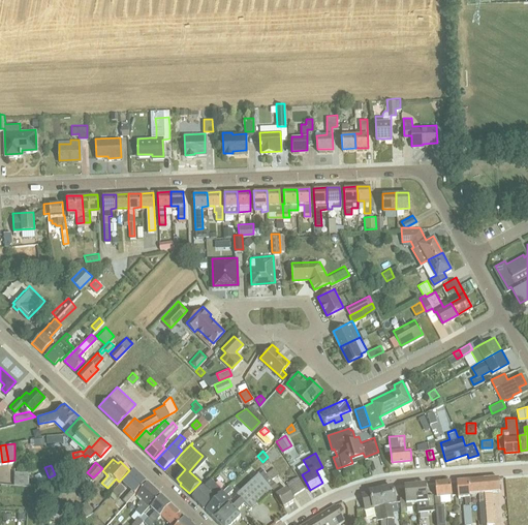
[(266,470),(261,465),(256,469),(259,472),(260,474),(266,470)]
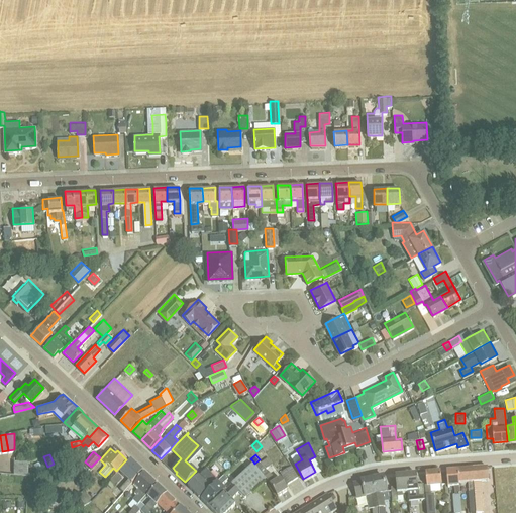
[(142,469),(130,457),(119,470),(128,478),(120,486),(123,490),(142,469)]
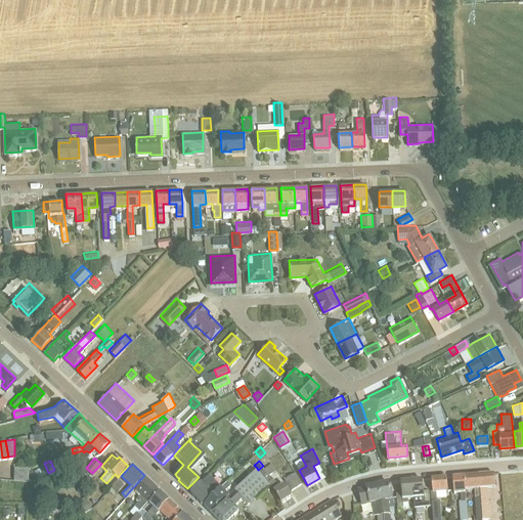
[(14,465),(13,477),(14,477),(29,478),(29,466),(14,465)]
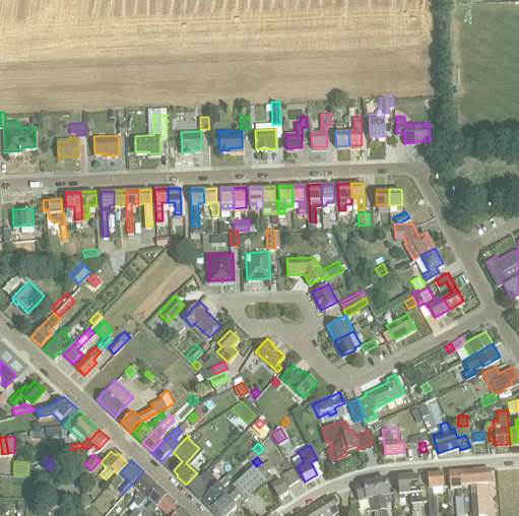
[(261,462),(256,466),(267,478),(279,497),(289,490),(281,477),(276,481),(272,475),(268,470),(261,462)]
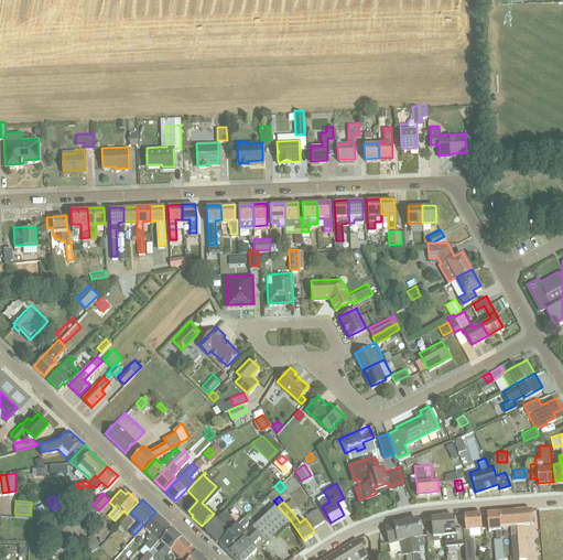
[(267,540),(290,519),(278,506),(277,504),(251,526),(246,531),(227,550),(236,559),(244,559),(257,547),(251,541),(260,534),(267,540)]
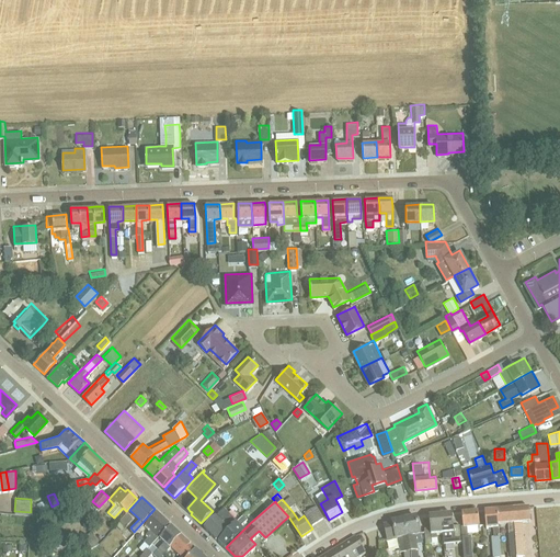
[(315,503),(304,510),(310,522),(322,514),(315,503)]
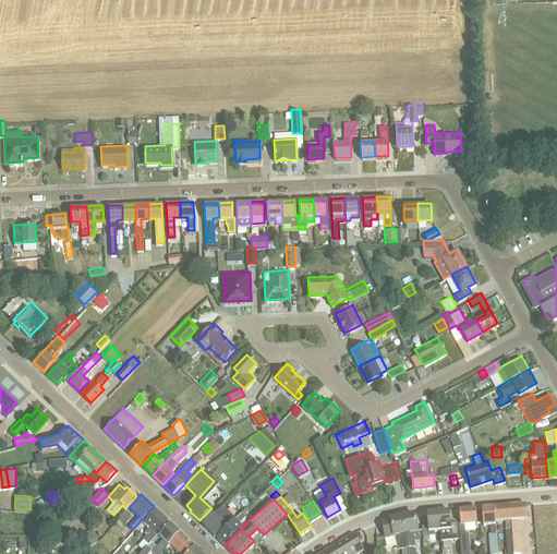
[(527,516),(525,502),(509,503),(513,551),(521,551),(519,528),(518,517),(527,516)]
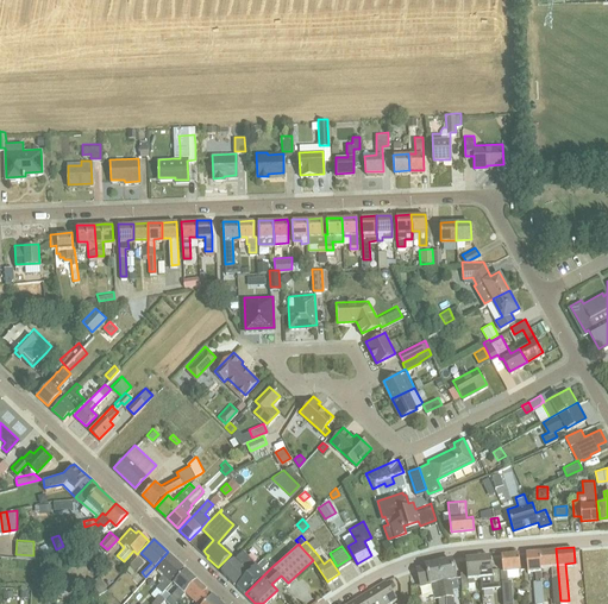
[(243,548),(221,570),(234,584),(248,571),(255,565),(257,562),(243,548)]
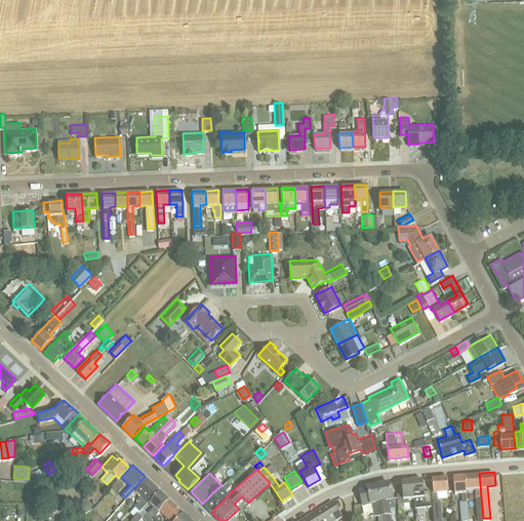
[(479,473),(465,474),(466,487),(477,487),(477,489),(475,490),(476,495),(475,495),(477,519),(483,518),(479,473)]
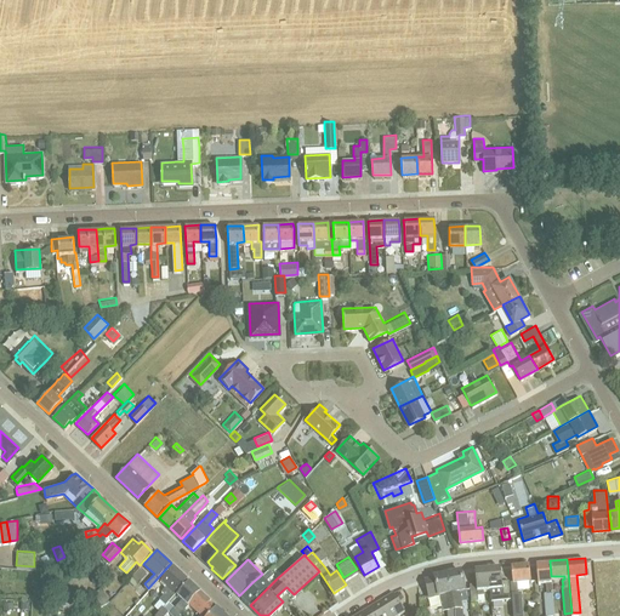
[(551,576),(550,560),(535,562),(538,581),(545,581),(546,591),(544,591),(546,614),(553,614),(551,576)]
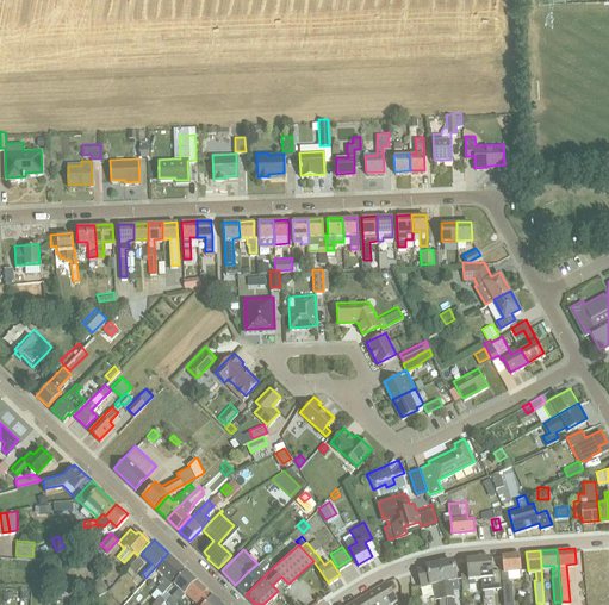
[(521,568),(520,553),(502,554),(503,568),(501,569),(503,604),(513,604),(511,579),(508,579),(508,569),(521,568)]
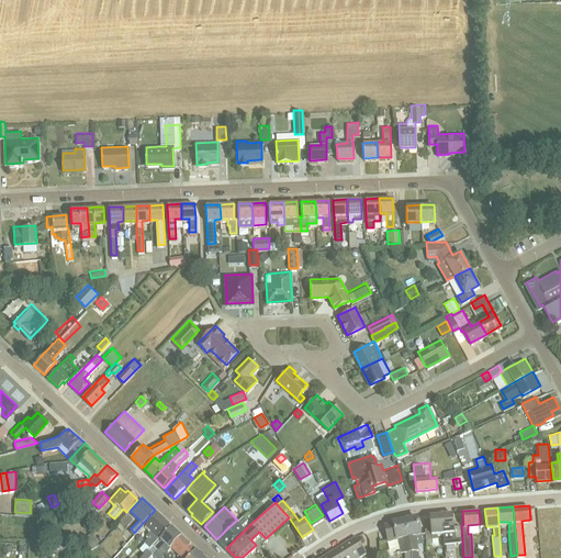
[(147,536),(143,540),(149,546),(150,544),(152,543),(156,538),(158,536),(168,524),(169,523),(157,511),(155,512),(145,523),(150,528),(149,529),(145,534),(147,536)]
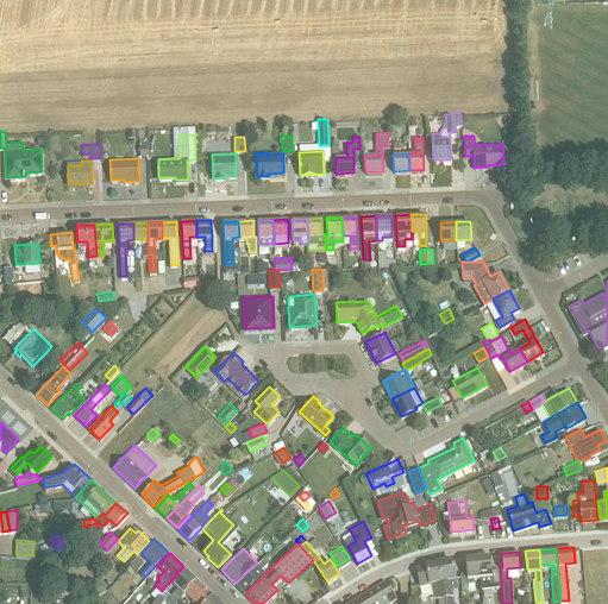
[(143,559),(137,554),(129,564),(126,566),(131,571),(133,568),(143,559)]
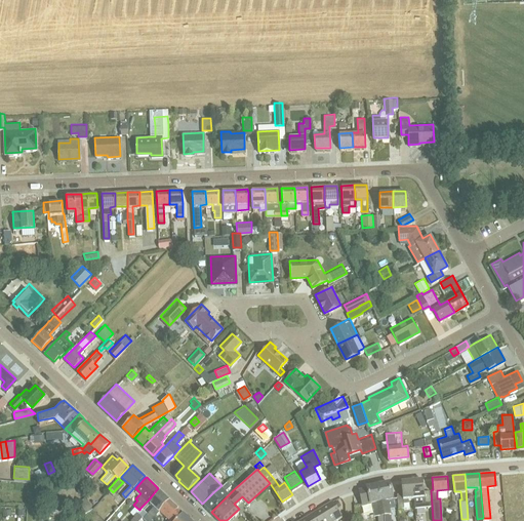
[(422,478),(412,479),(413,496),(414,506),(431,505),(431,501),(430,489),(424,489),(422,478)]
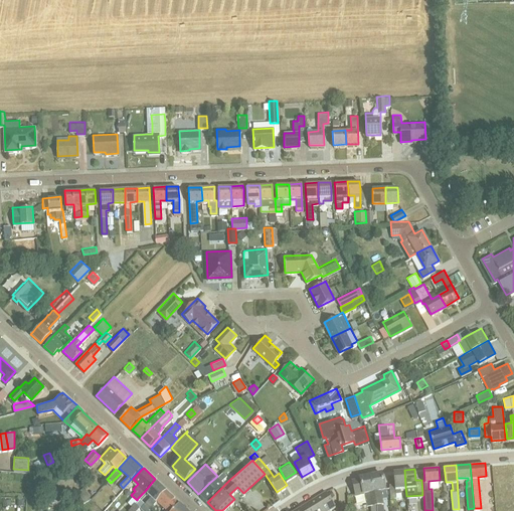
[(213,482),(200,495),(207,502),(224,485),(220,481),(226,474),(222,470),(215,478),(216,480),(214,483),(213,482)]
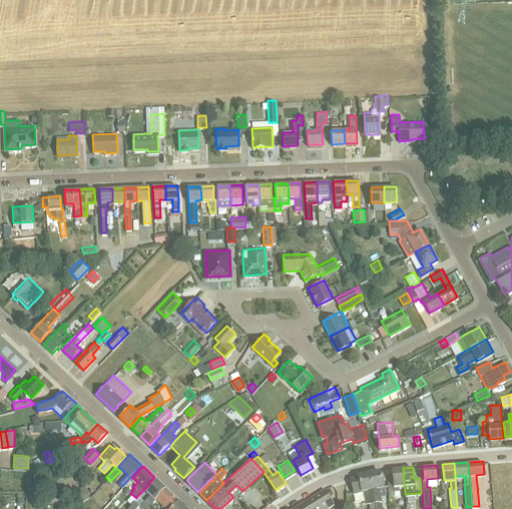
[(404,485),(403,468),(392,469),(393,480),(387,481),(389,495),(399,494),(399,489),(399,485),(404,485)]
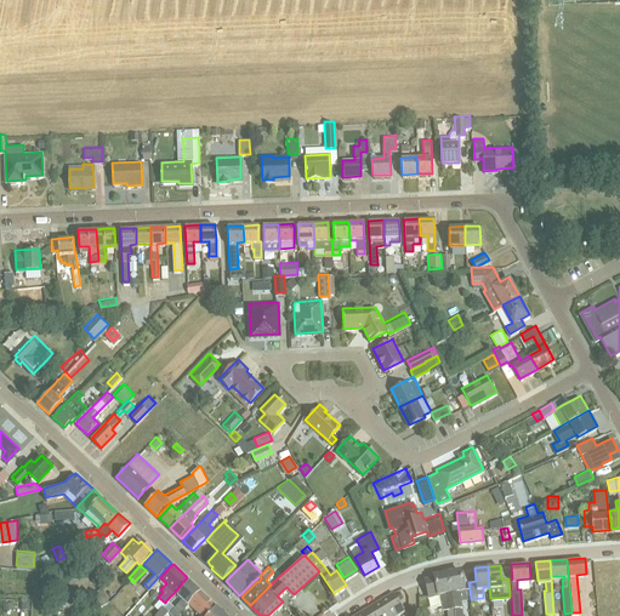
[(454,605),(454,606),(461,604),(458,588),(464,587),(460,570),(448,572),(454,605)]
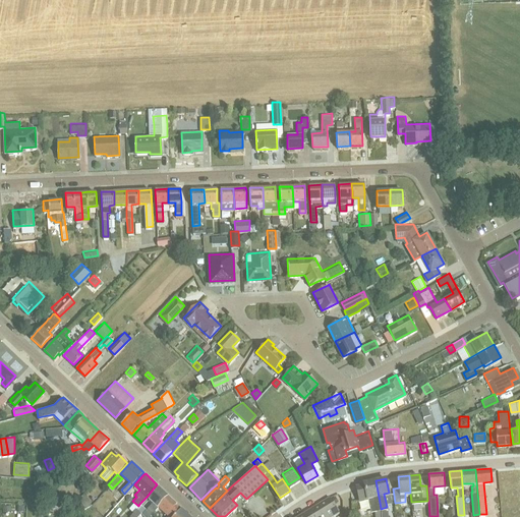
[(364,484),(356,486),(359,499),(366,497),(368,506),(373,505),(374,510),(374,516),(381,516),(381,510),(381,509),(381,508),(376,480),(363,482),(364,484)]
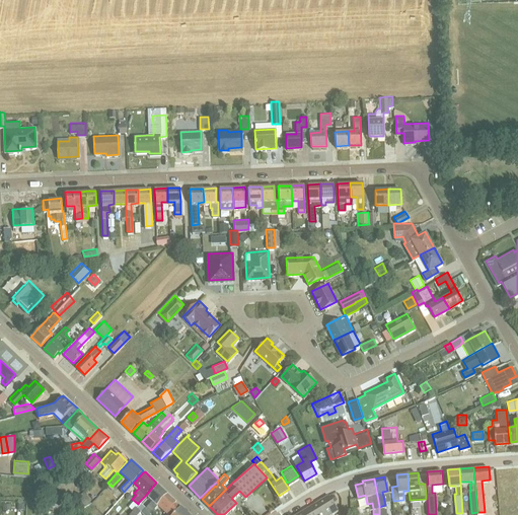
[(147,496),(152,500),(141,510),(146,514),(150,514),(157,510),(154,507),(157,503),(167,493),(158,485),(147,496)]
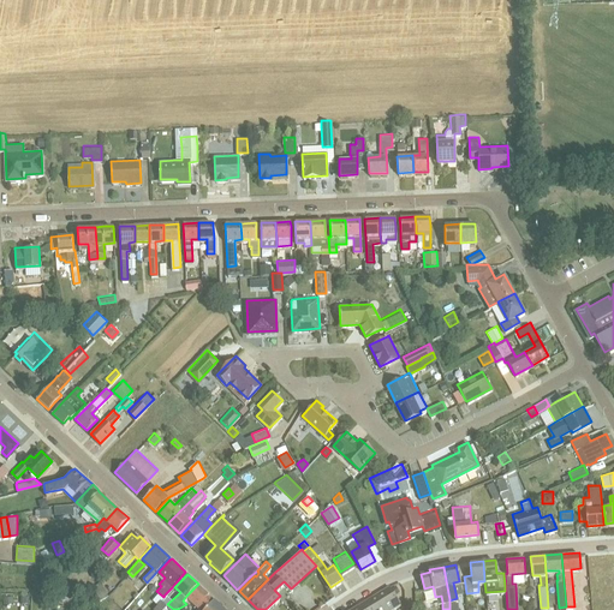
[(93,584),(100,597),(108,593),(101,580),(93,584)]
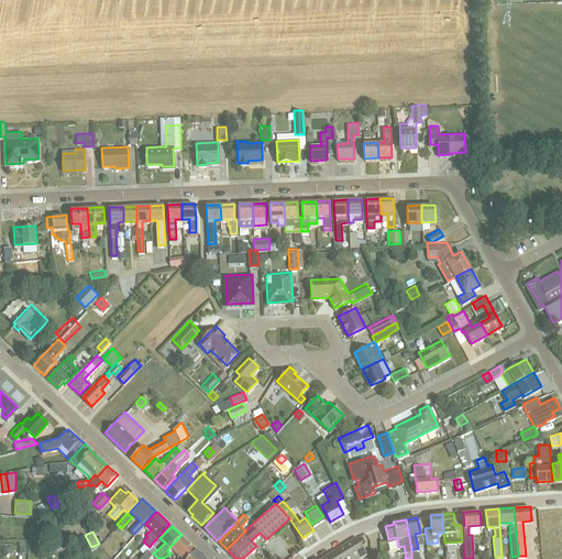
[(186,558),(196,549),(182,535),(171,546),(175,550),(174,552),(176,555),(178,552),(184,558),(186,558)]
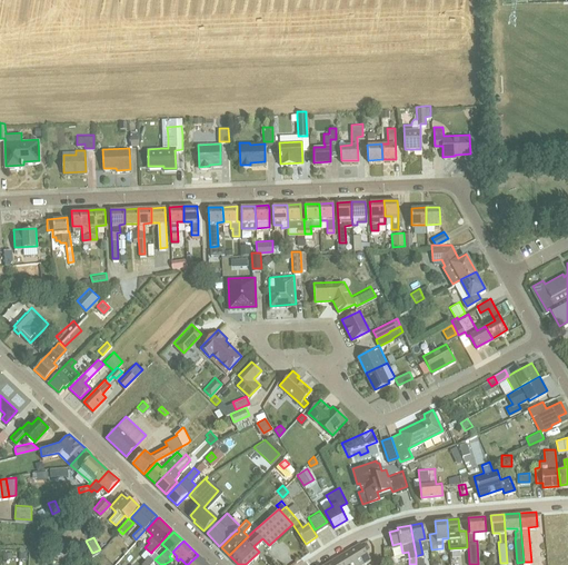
[(348,548),(357,564),(361,564),(360,563),(370,557),(360,541),(348,548)]
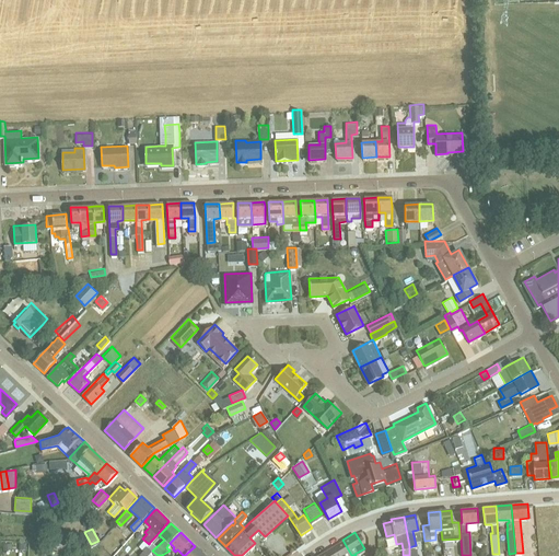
[(128,542),(126,534),(117,535),(119,544),(128,542)]
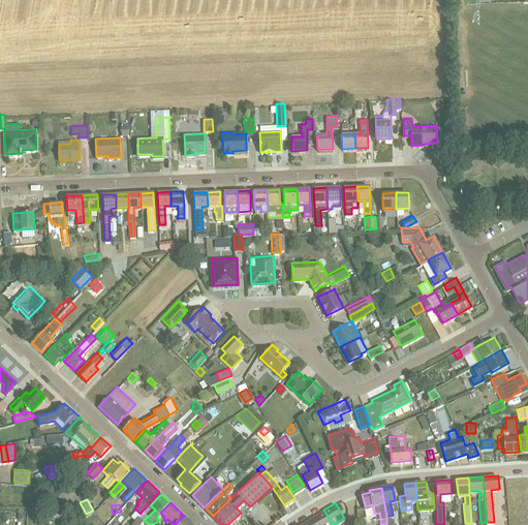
[(332,524),(323,510),(312,517),(317,524),(332,524)]
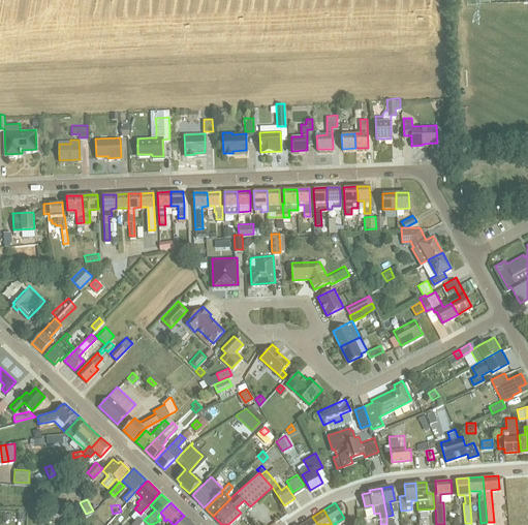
[(109,511),(104,515),(109,520),(114,515),(109,511)]
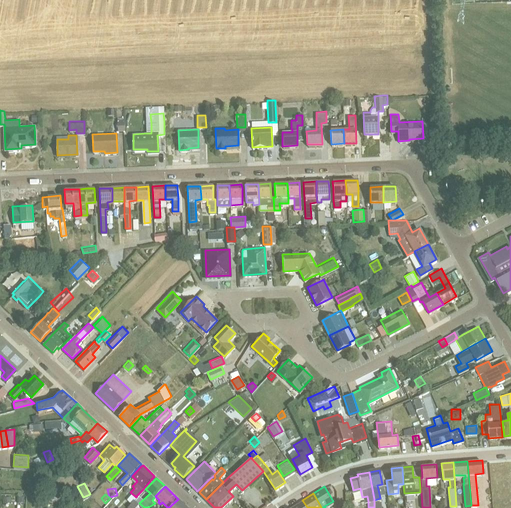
[(134,499),(127,505),(130,507),(132,507),(138,502),(134,498),(134,499)]
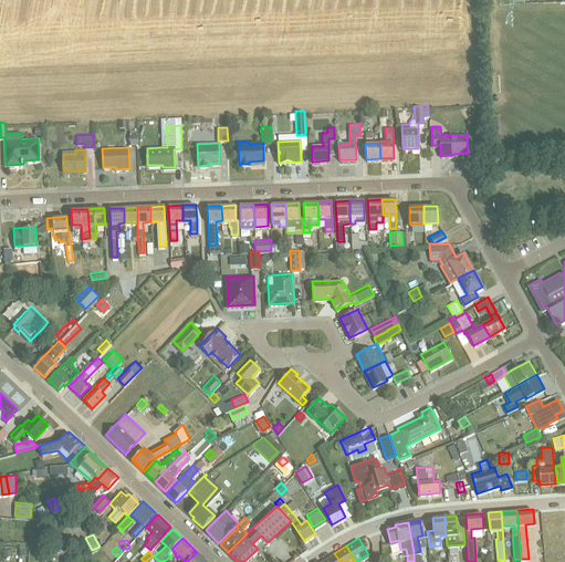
[(197,552),(187,561),(203,561),(206,561),(197,552)]
